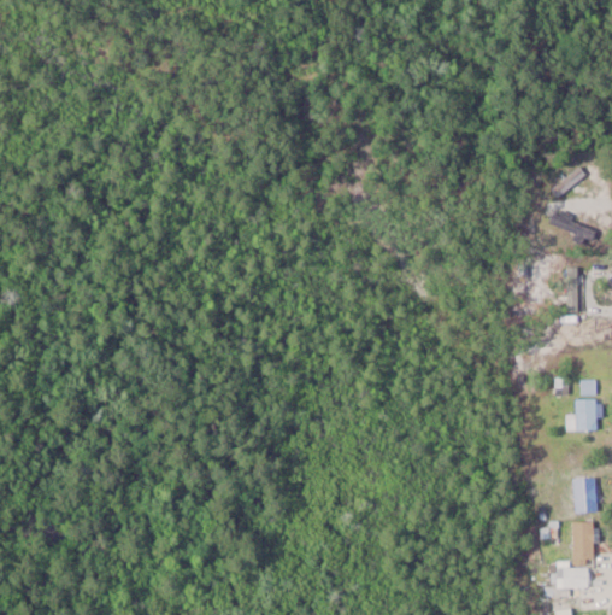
[(596,400),(574,400),(574,417),(566,417),(566,431),(596,431),(596,400)]
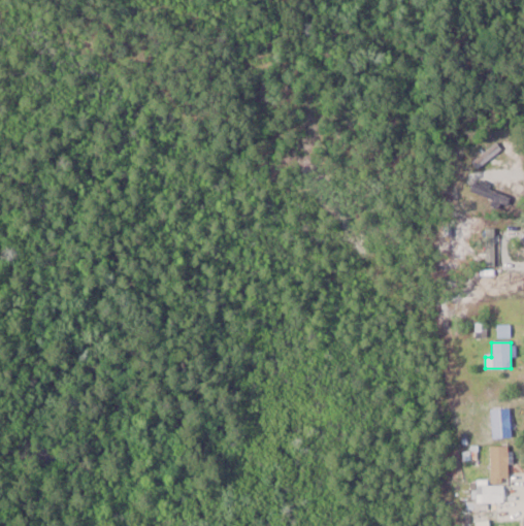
[(491,439),(510,439),(510,409),(490,409),(491,439)]
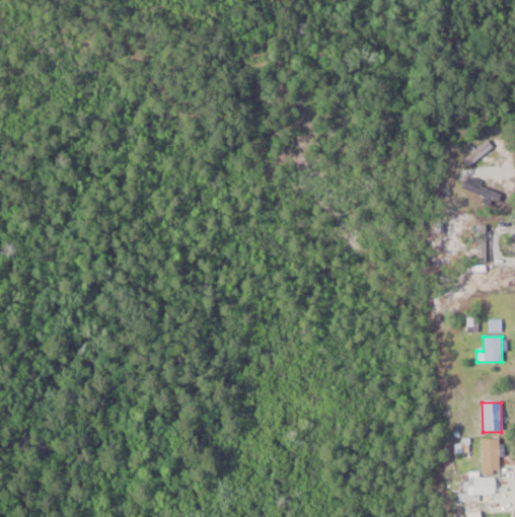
[(481,439),(481,470),(499,470),(499,439),(481,439)]
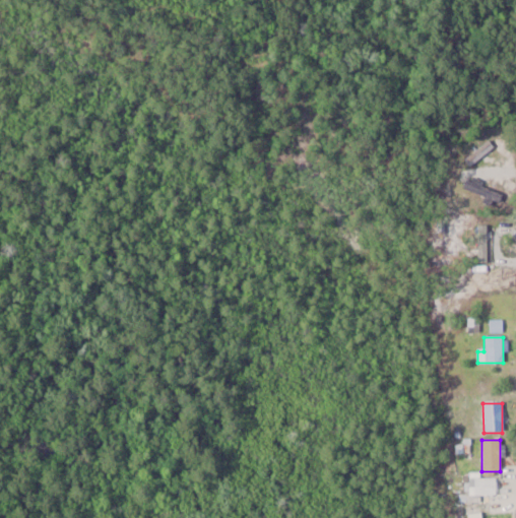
[(495,477),(466,477),(466,496),(495,496),(495,477)]
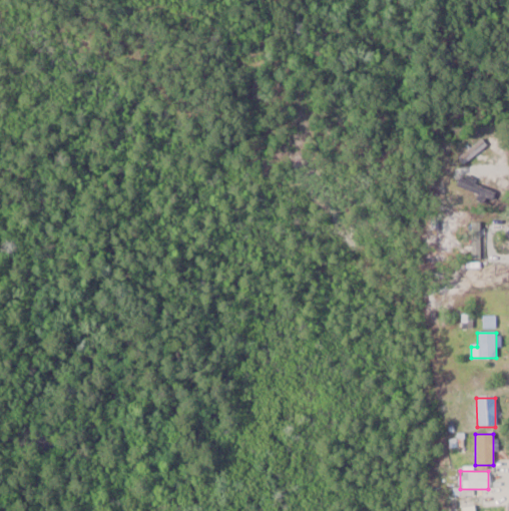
[(508,510),(508,502),(499,503),(499,510),(508,510)]
